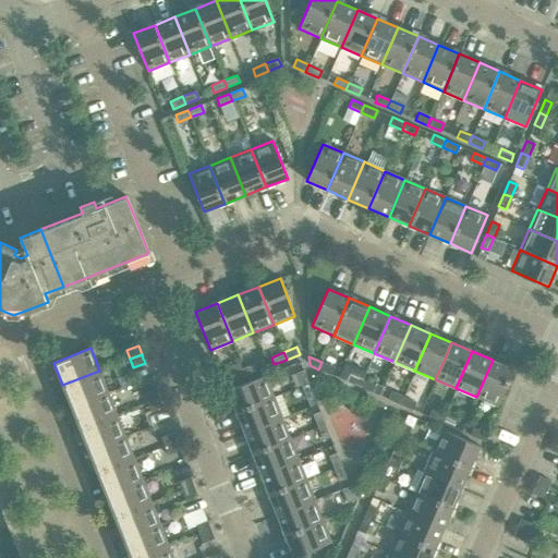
[(497,407),(513,370),(493,360),(476,397),(497,407)]
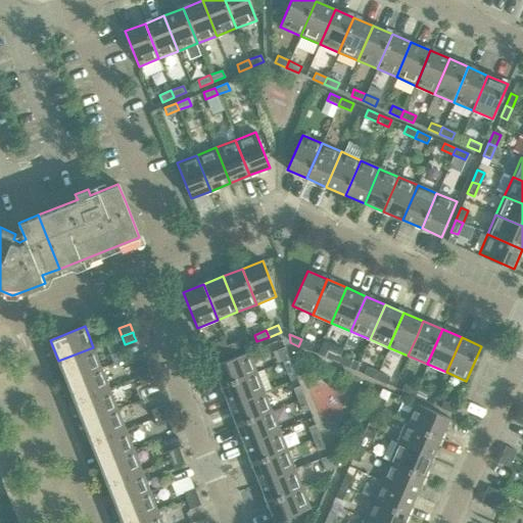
[(311,351),(314,344),(301,339),(298,346),(311,351)]
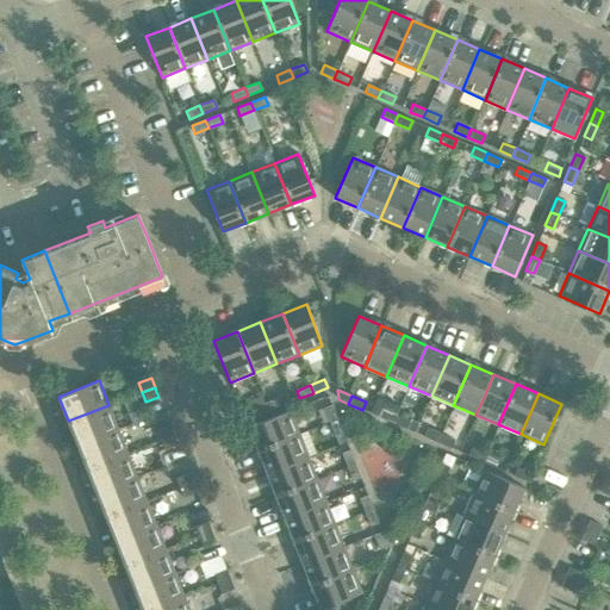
[(282,405),(279,397),(266,403),(268,411),(282,405)]
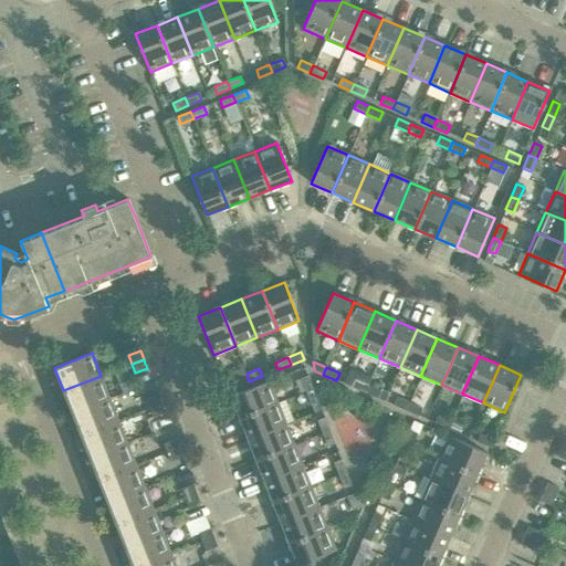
[(249,381),(247,374),(233,379),(237,386),(249,381)]
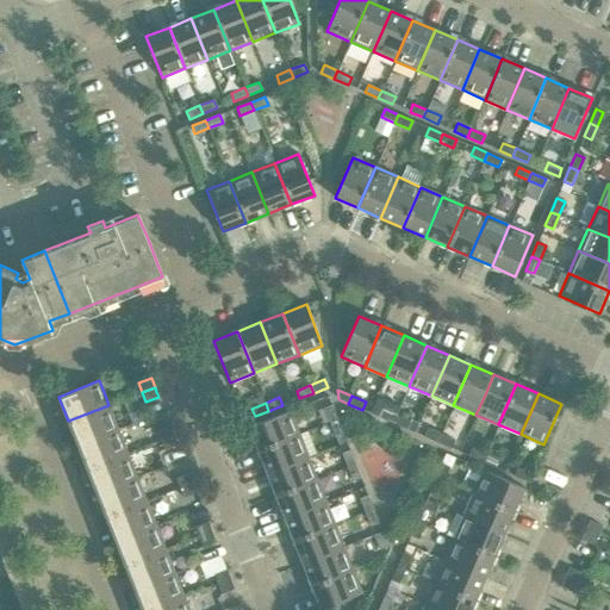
[(118,429),(109,405),(68,421),(78,444),(118,429)]
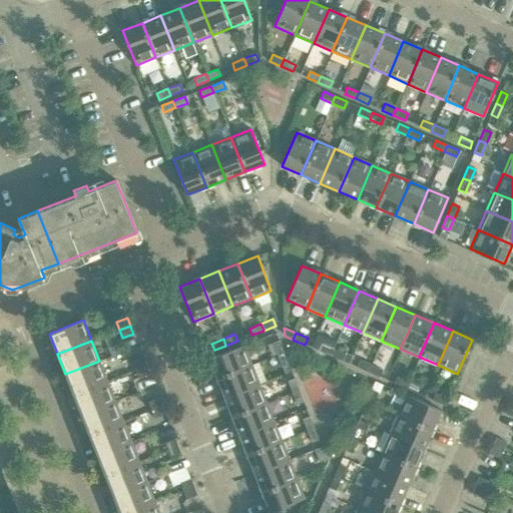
[(284,352),(279,341),(273,343),(277,355),(284,352)]
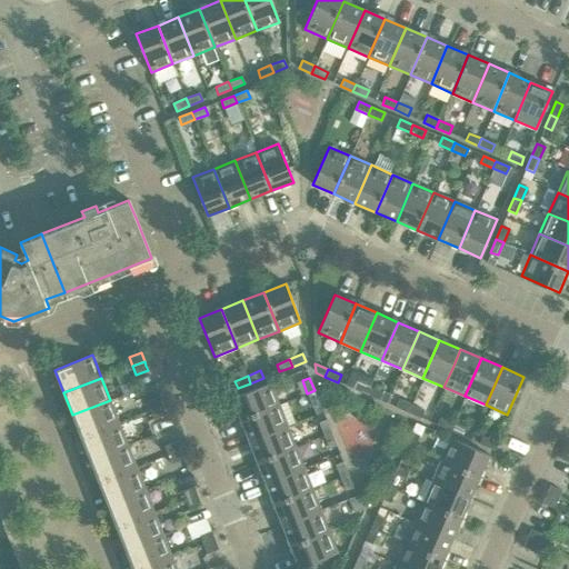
[(366,395),(369,387),(357,381),(353,389),(366,395)]
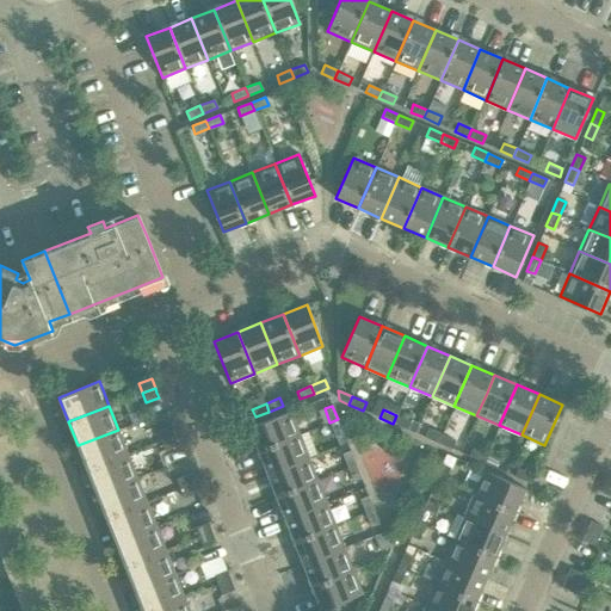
[(300,434),(290,411),(248,427),(258,451),(300,434)]
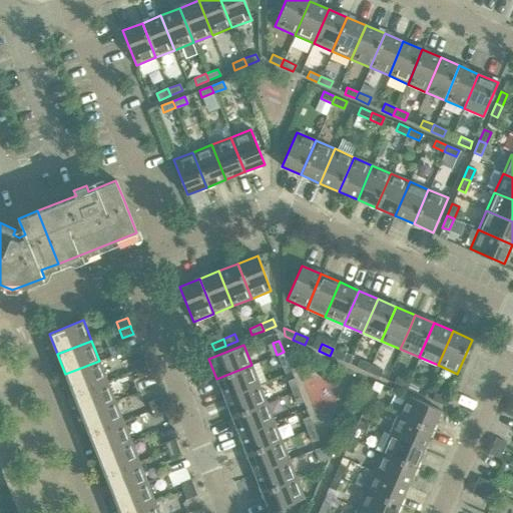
[(342,361),(345,354),(333,349),(330,356),(342,361)]
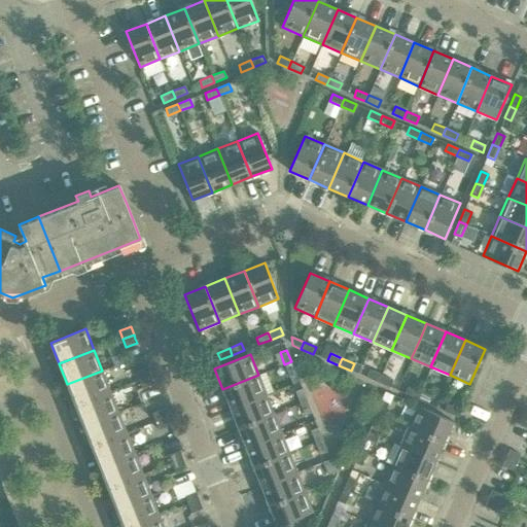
[(295,374),(291,361),(284,364),(289,377),(295,374)]
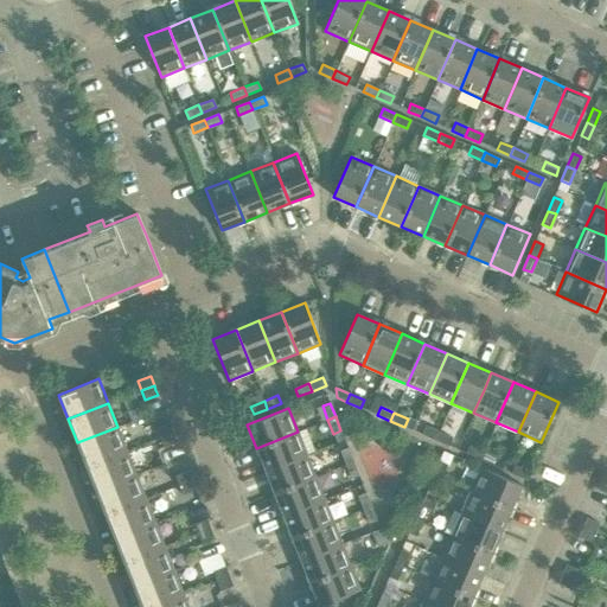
[(173,433),(168,423),(157,428),(160,438),(173,433)]
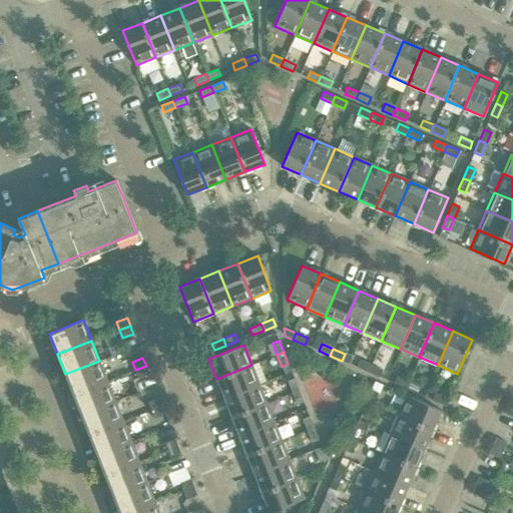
[(107,381),(99,361),(65,374),(73,395),(107,381)]
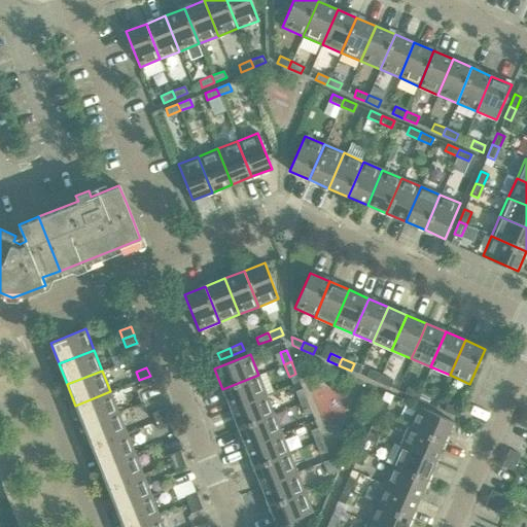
[(378,382),(381,375),(369,371),(365,377),(378,382)]
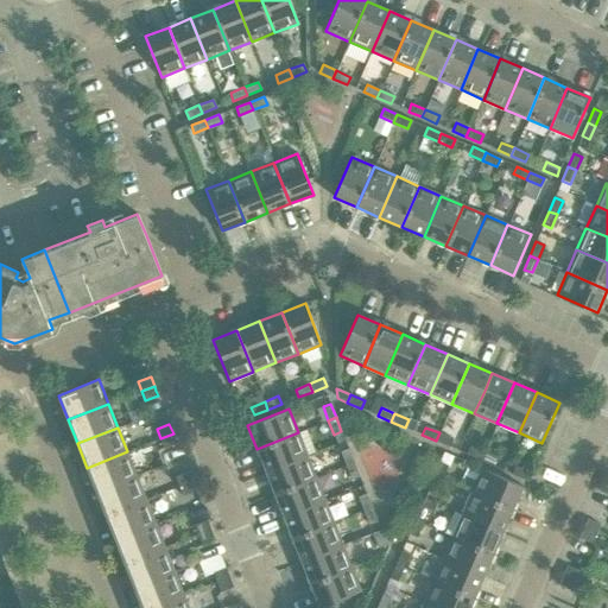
[(266,472),(306,455),(298,432),(257,449),(266,472)]
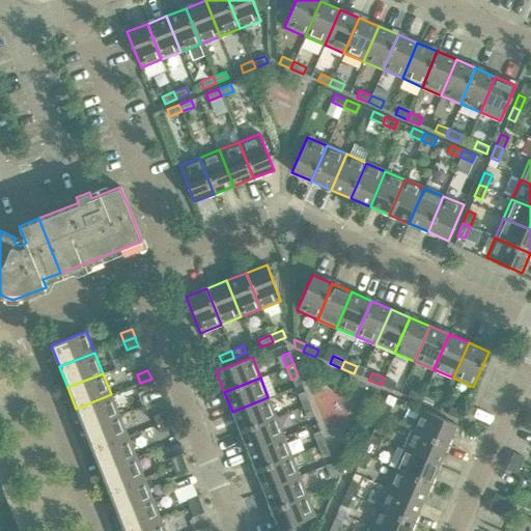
[(392,390),(395,384),(384,378),(381,385),(392,390)]
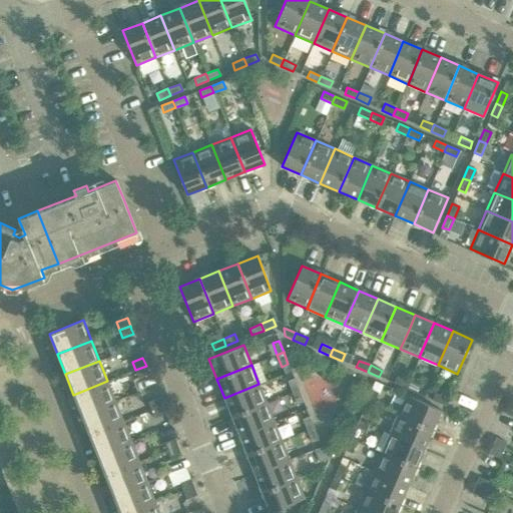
[(149,374),(146,366),(135,370),(138,378),(149,374)]
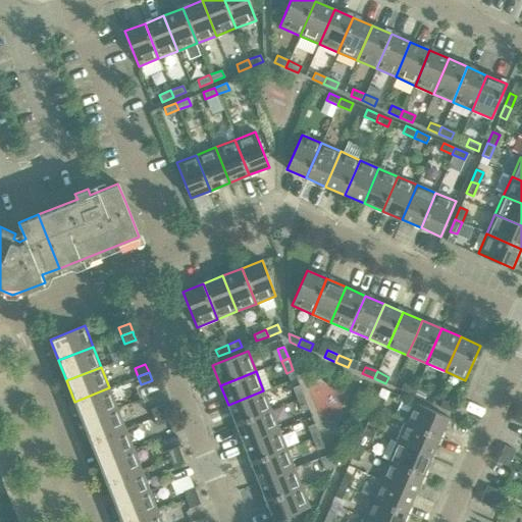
[(412,395),(415,388),(404,383),(401,389),(412,395)]
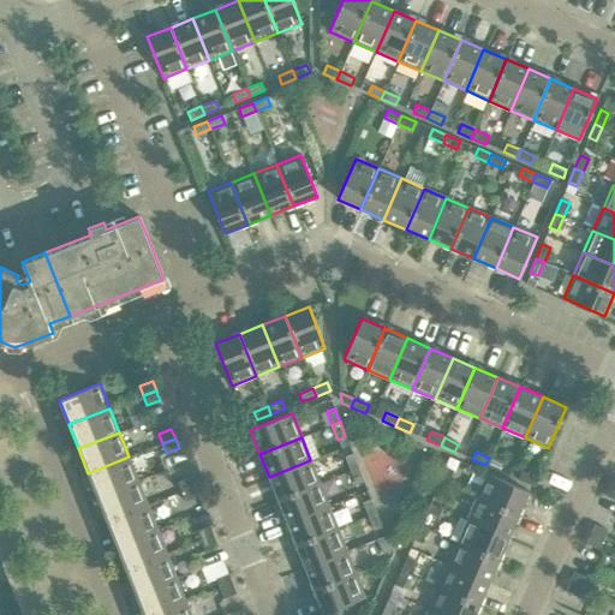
[(358,467),(352,454),(345,457),(350,471),(358,467)]
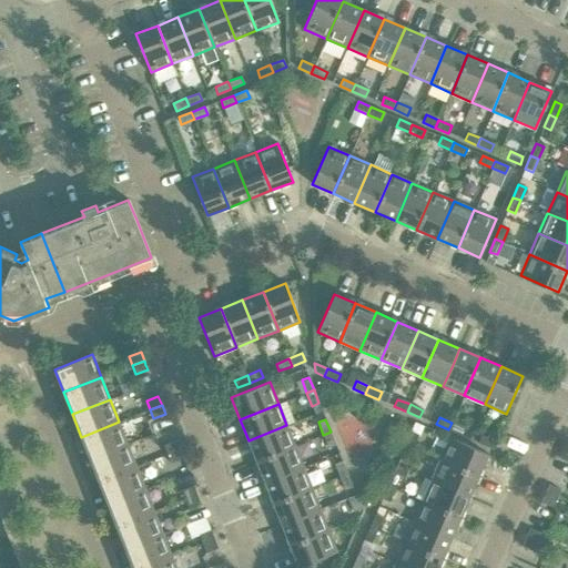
[(128,444),(119,422),(81,437),(90,459),(128,444)]
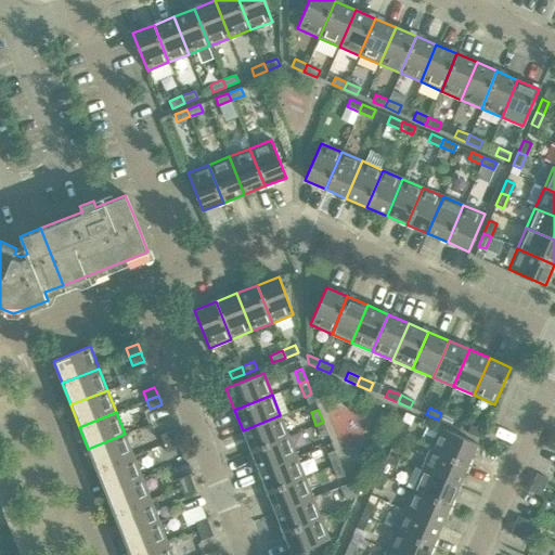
[(451,426),(454,418),(441,413),(438,420),(451,426)]
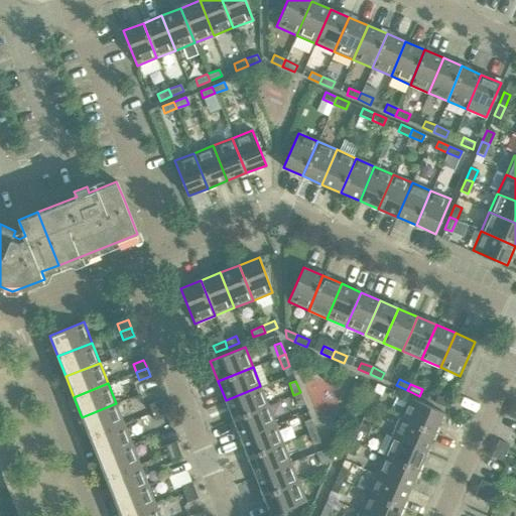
[(268,405),(260,386),(226,400),(233,419),(268,405)]
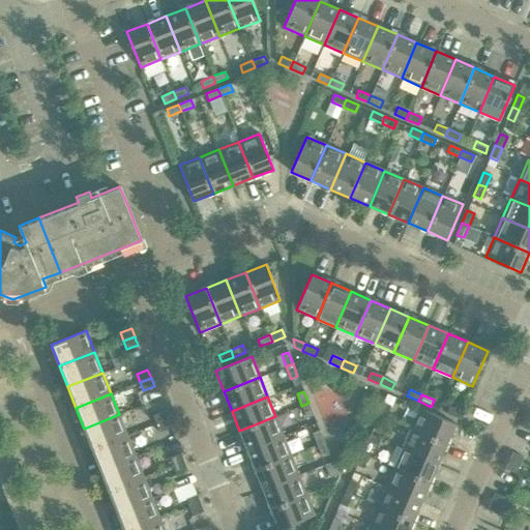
[(313,415),(308,403),(301,406),(306,418),(313,415)]
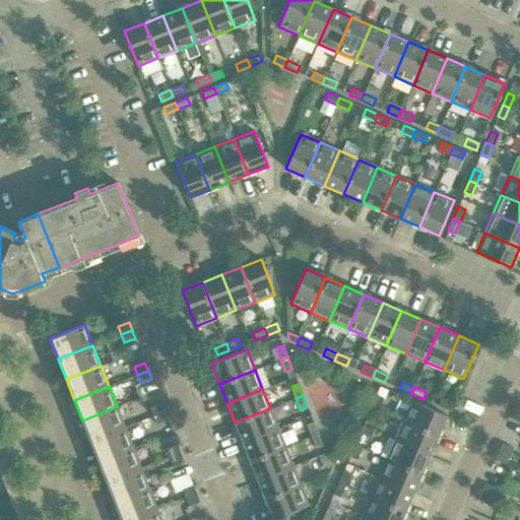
[(379,410),(384,398),(377,395),(372,406),(379,410)]
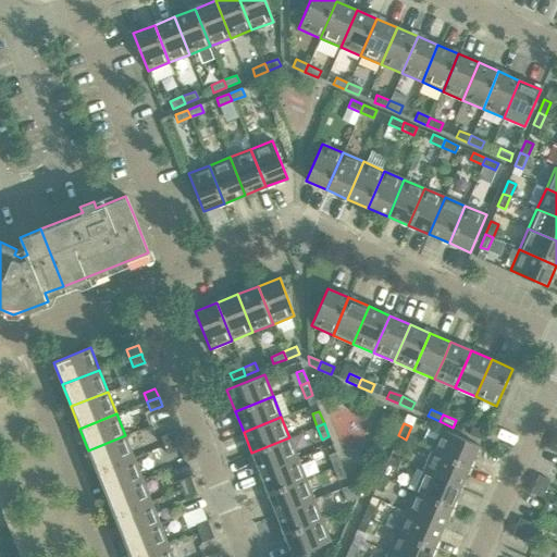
[(481,440),(484,432),(472,426),(469,434),(481,440)]
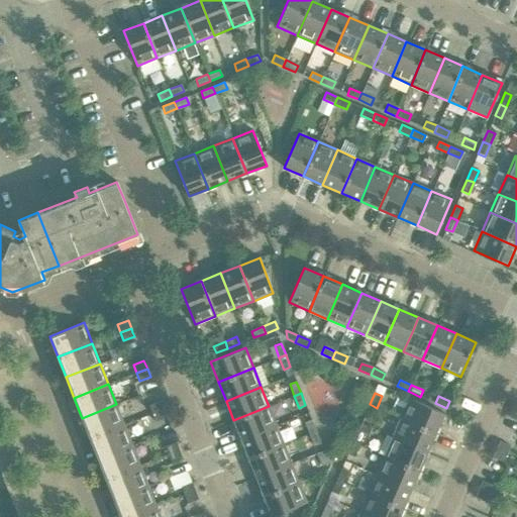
[(435,433),(444,414),(409,399),(401,418),(435,433)]
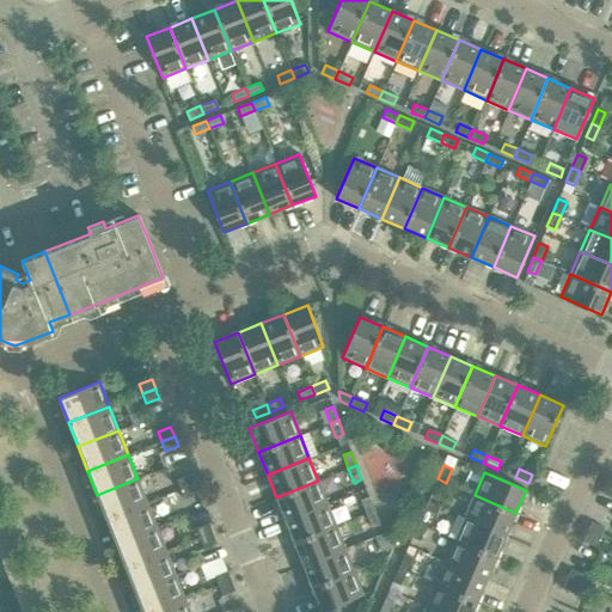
[(193,484),(189,475),(176,481),(181,490),(193,484)]
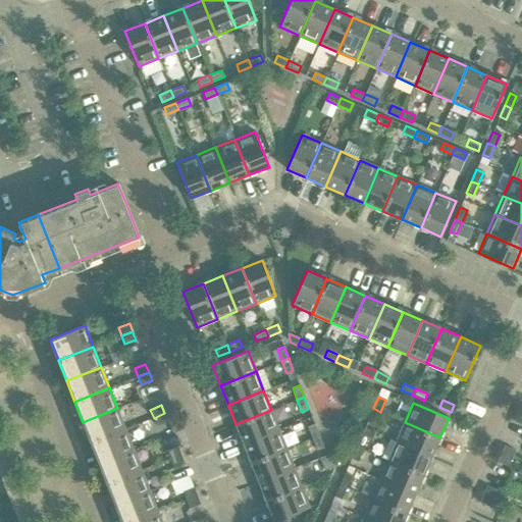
[(125,429),(117,408),(83,422),(91,442),(125,429)]
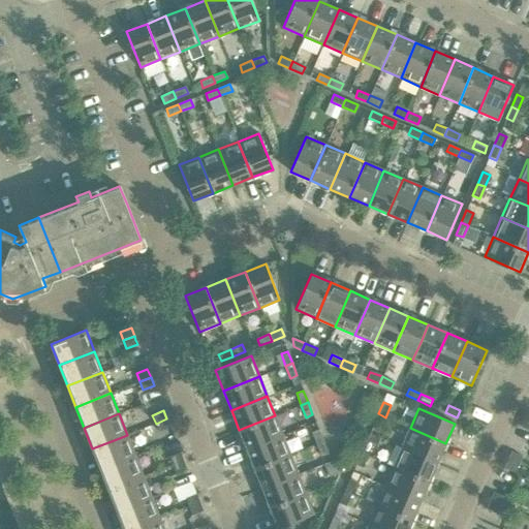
[(380,429),(385,417),(378,413),(373,426),(380,429)]
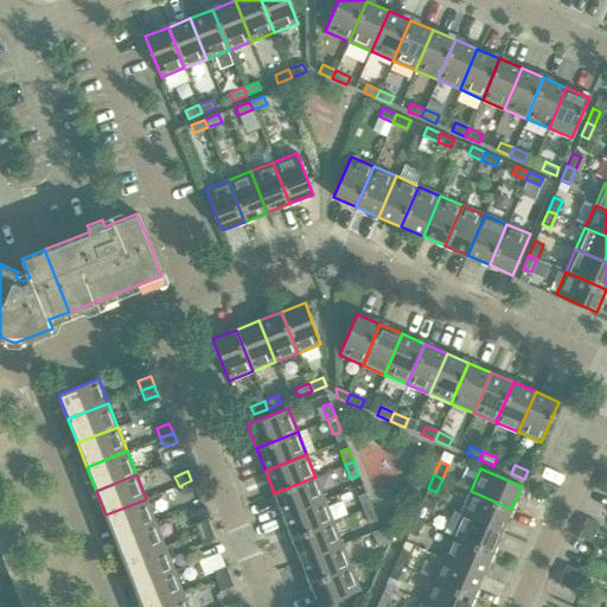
[(324,499),(315,477),(274,493),(283,516),(324,499)]
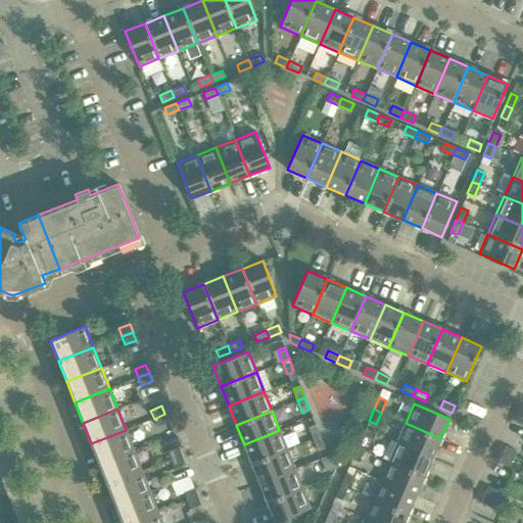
[(169,422),(164,414),(154,419),(157,427),(169,422)]
